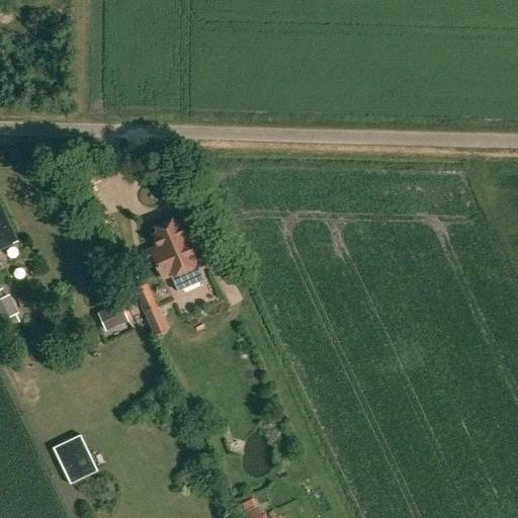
[(0,251),(14,244),(0,213),(0,251)]
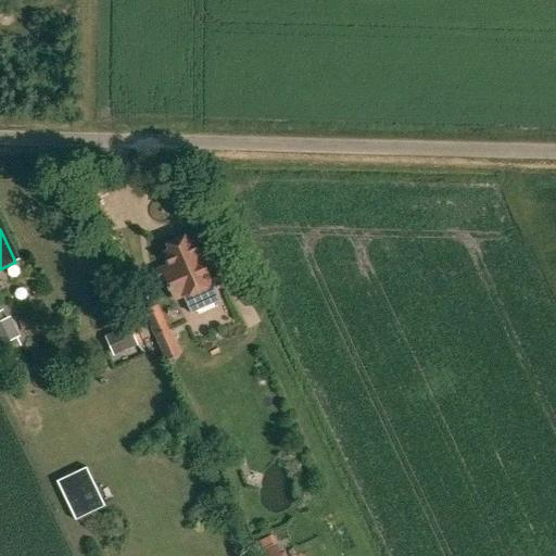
[(185,239),(168,245),(171,250),(164,253),(171,267),(162,270),(168,285),(166,286),(169,294),(172,293),(175,300),(182,295),(191,314),(219,302),(212,283),(224,278),(211,250),(199,254),(192,240),(186,243),(185,239)]
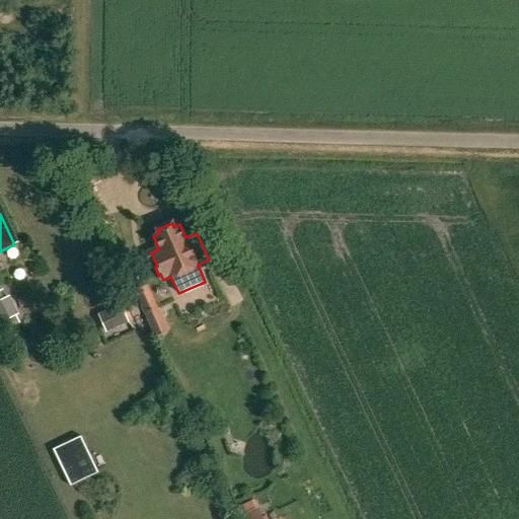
[(147,286),(137,291),(146,313),(156,308),(147,286)]
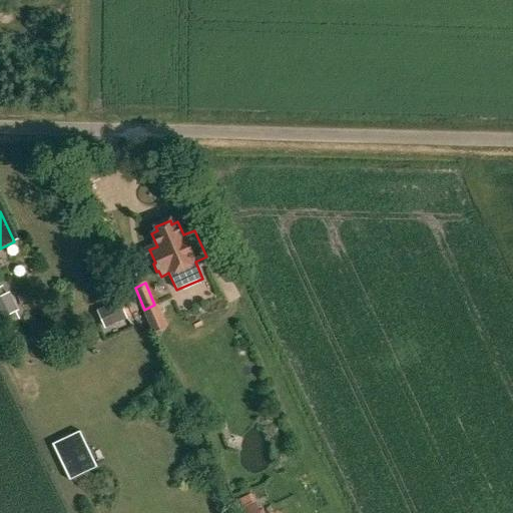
[(0,296),(0,311),(3,318),(21,308),(12,290),(0,296)]
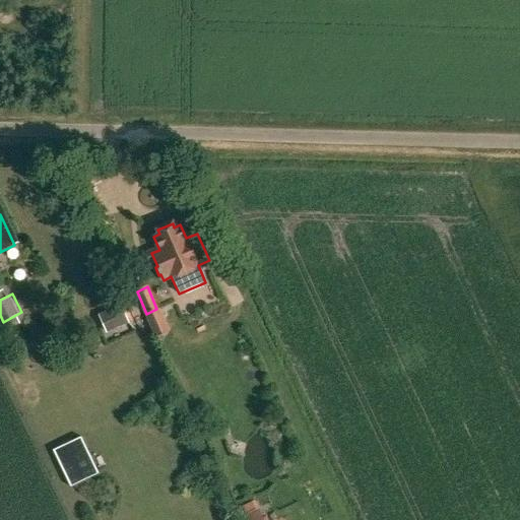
[(101,313),(109,332),(132,322),(124,304),(101,313)]
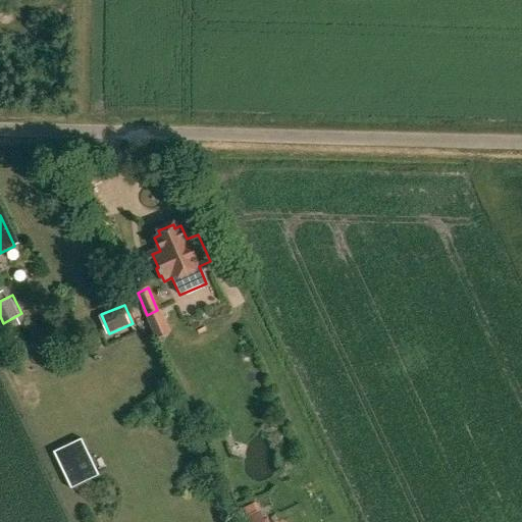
[(98,477),(81,440),(54,454),(71,490),(98,477)]
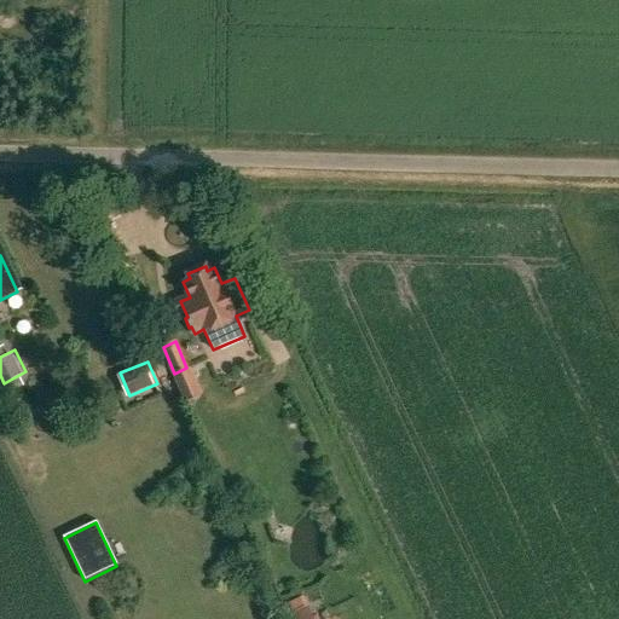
[(308,618),(320,612),(314,597),(301,603),(308,618)]
